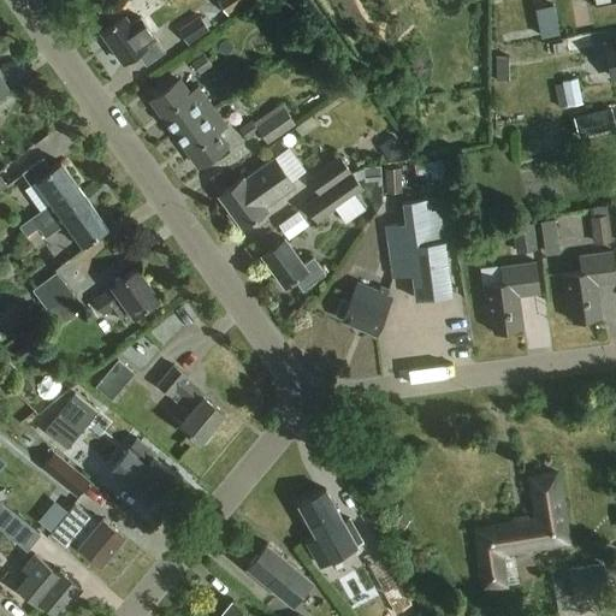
[(226,17),(249,0),(219,0),(217,3),(226,17)]
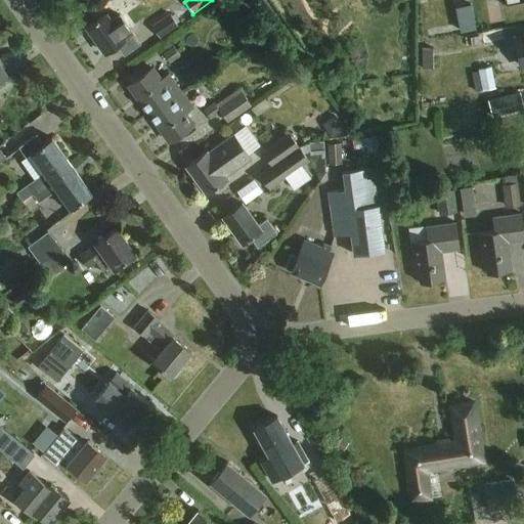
[(456,7),(462,32),(476,30),(471,4),(456,7)]
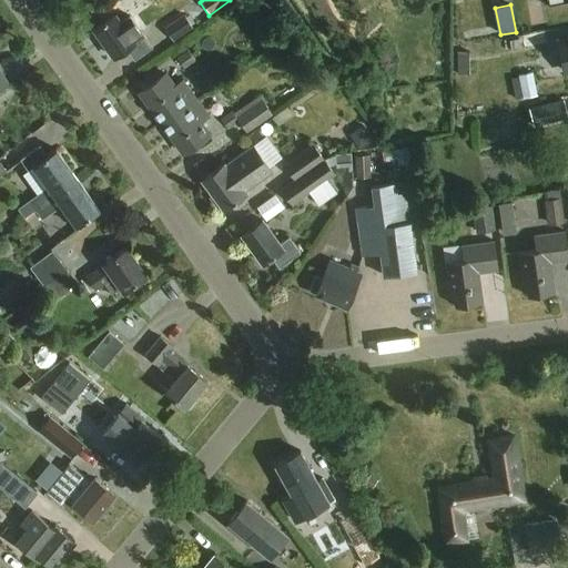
[(173,41),(192,29),(183,16),(164,28),(173,41)]
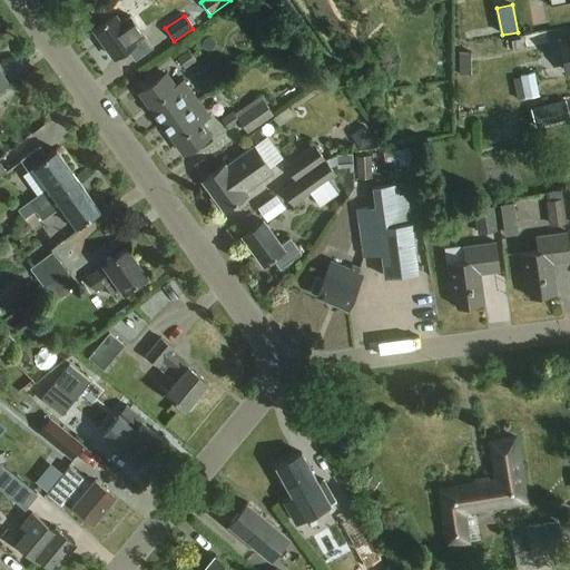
[(118,23),(114,18),(95,31),(116,60),(127,51),(134,61),(151,48),(141,35),(128,17),(118,23)]
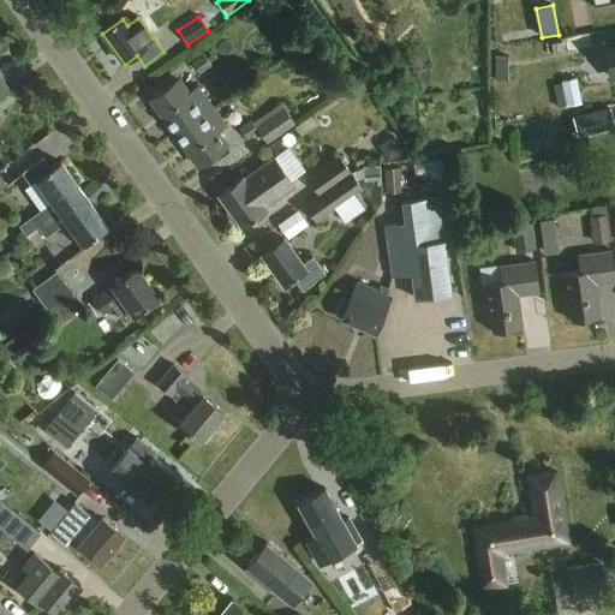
[(596,31),(572,34),(574,49),(597,46),(596,31)]
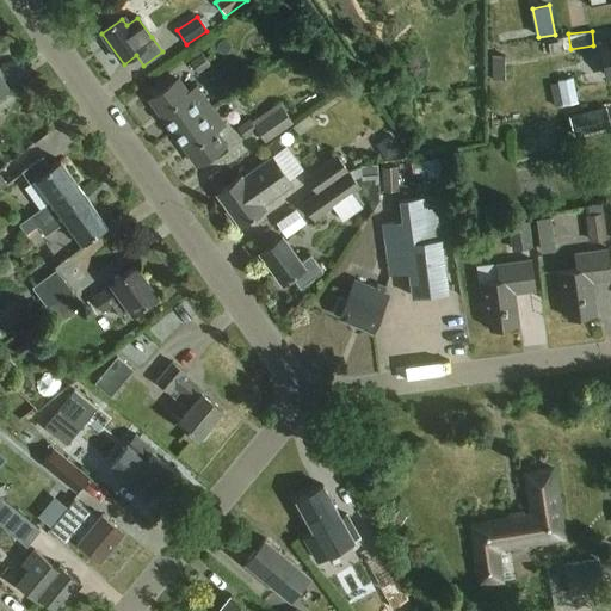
[(606,79),(610,78),(610,44),(599,47),(606,79)]
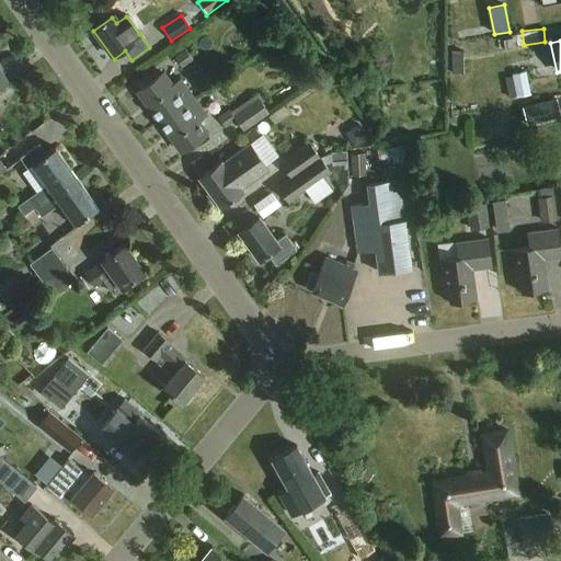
[(182,68),(193,60),(185,49),(174,57),(182,68)]
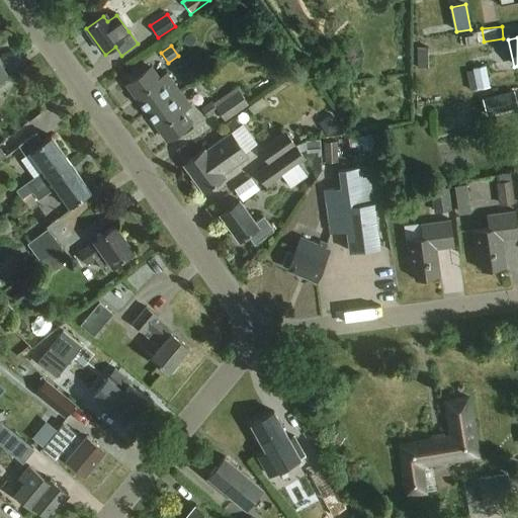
[(444,50),(421,54),(428,94),(451,89),(444,50)]
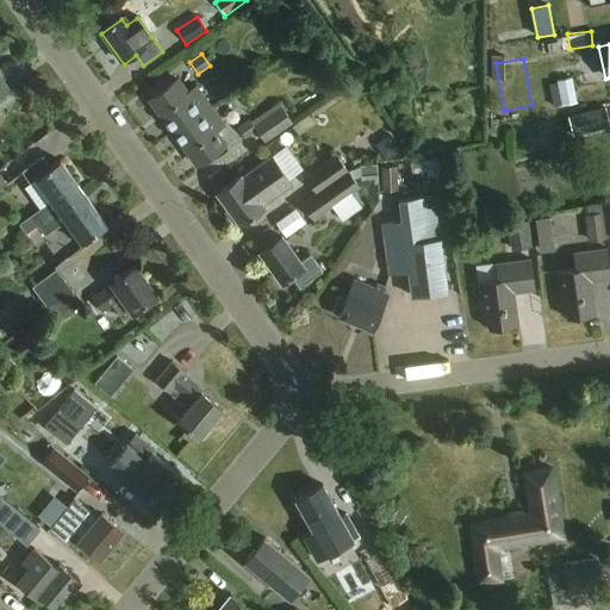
[(0,99),(11,92),(0,76),(0,99)]
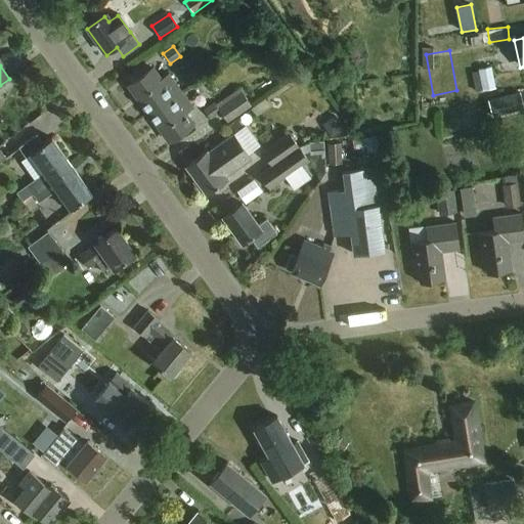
[(482,90),(495,88),(491,67),(478,70),(478,71),(482,90)]
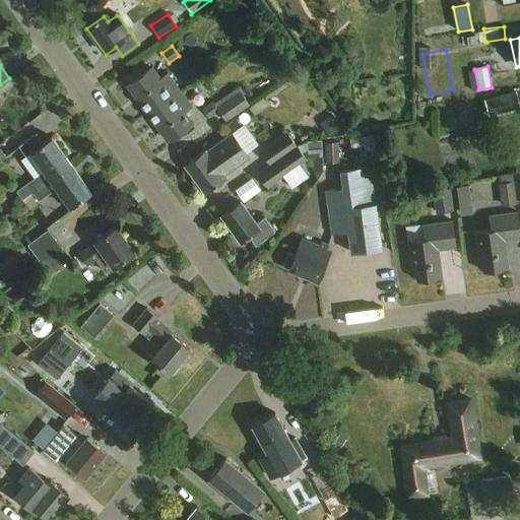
[(128,85),(148,114),(179,91),(167,75),(158,81),(150,70),(128,85)]
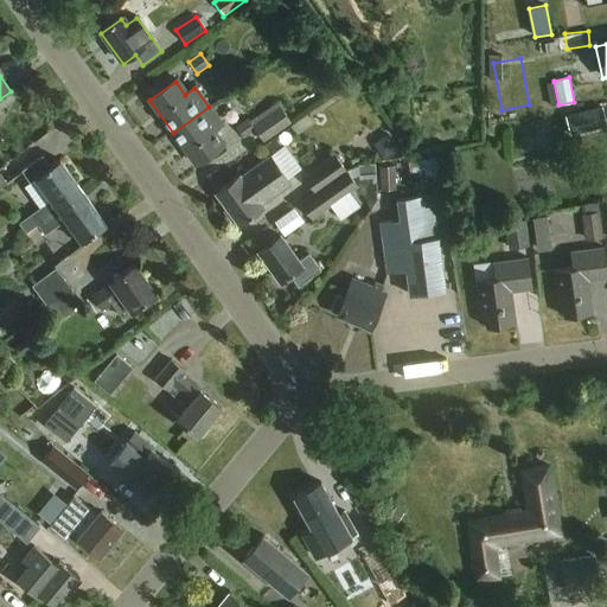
[(263,144),(292,123),(278,102),(249,122),(247,120),(235,128),(243,139),(255,132),(263,144)]
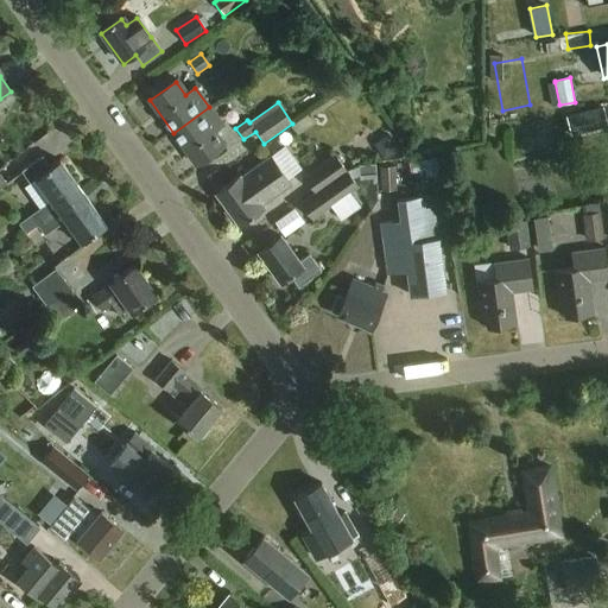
[(607,115),(605,105),(568,114),(572,134),(607,124),(607,115)]
